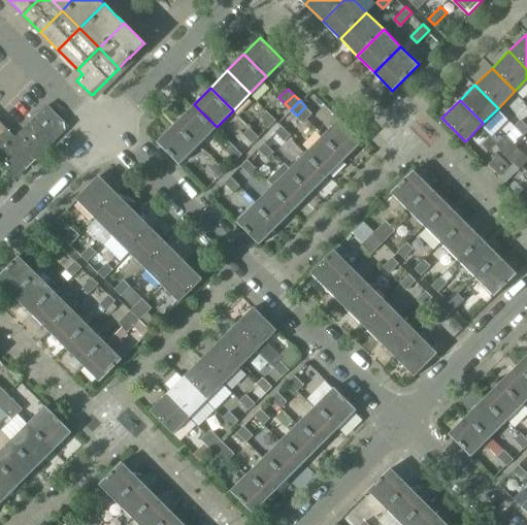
[(34,117),(33,118),(52,135),(53,135),(53,134),(64,123),(65,122),(47,103),(45,105),(46,105),(34,117)]
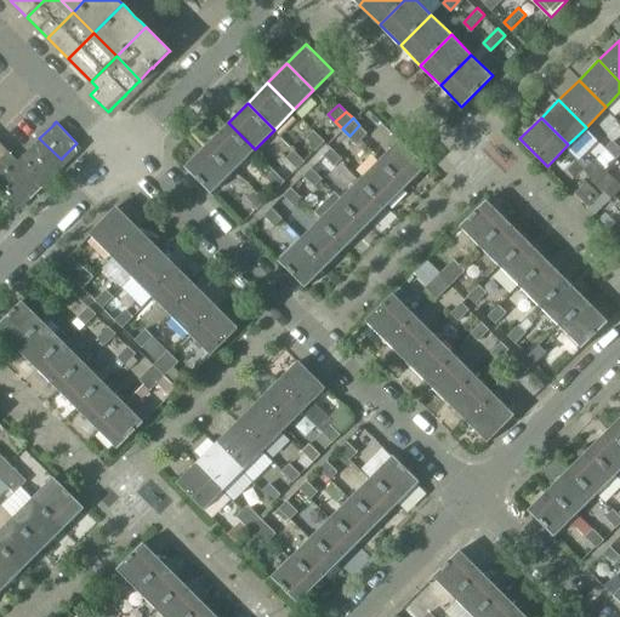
[(228,123),(208,142),(234,169),(255,149),(228,123)]
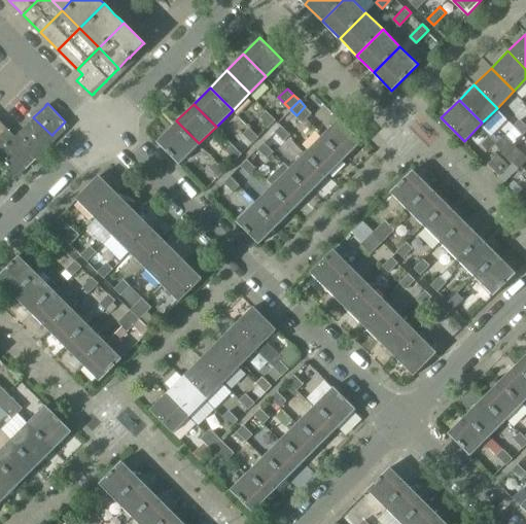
[(305,106),(296,115),(302,120),(311,112),(305,106)]
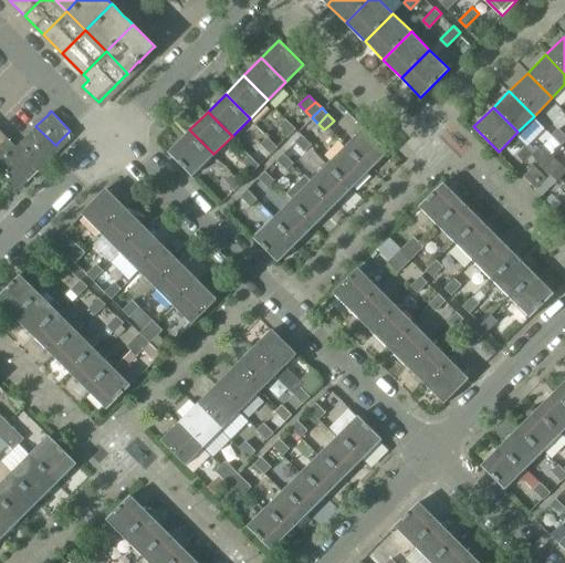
[(295,127),(285,117),(279,124),(289,134),(295,127)]
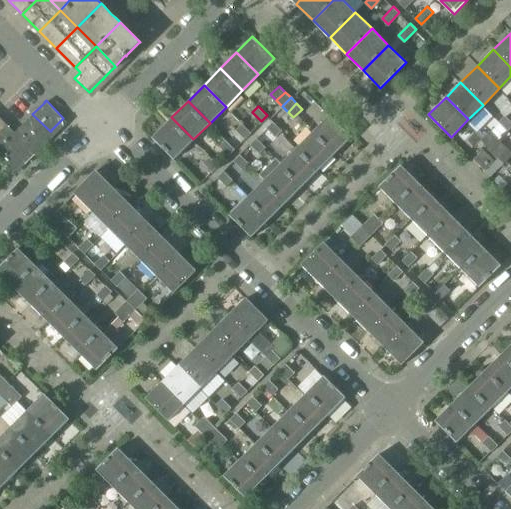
[(8,125),(0,133),(0,159),(11,170),(13,169),(12,169),(24,157),(24,158),(25,156),(36,145),(37,145),(38,143),(49,132),(50,131),(32,114),(32,115),(21,126),(20,126),(15,132),(8,125)]
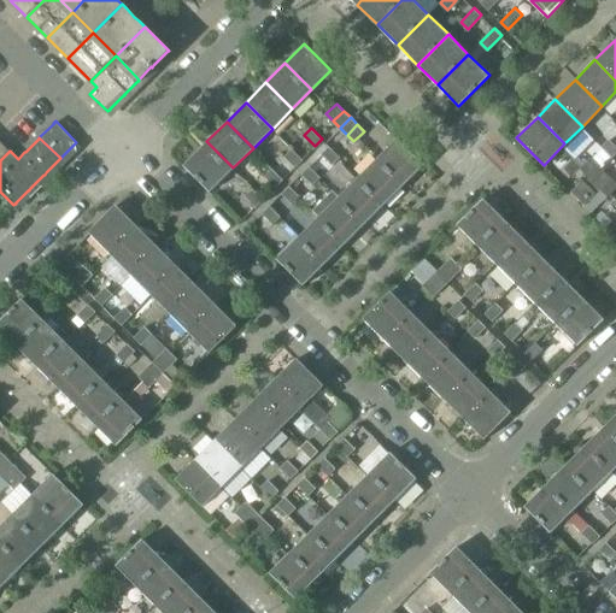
[(398,137),(379,155),(405,182),(424,164),(398,137)]
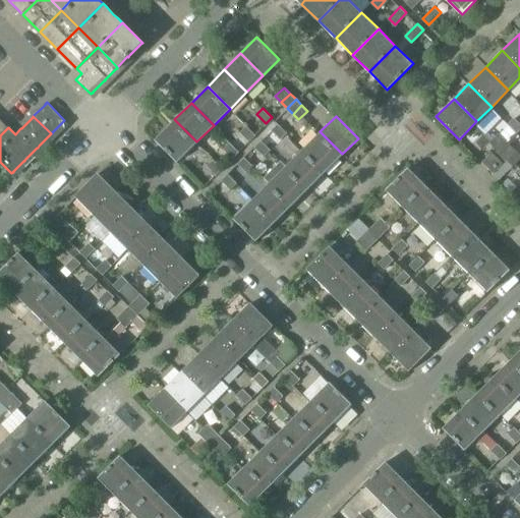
[(508,123),(517,132),(519,129),(519,122),(514,117),(508,123)]
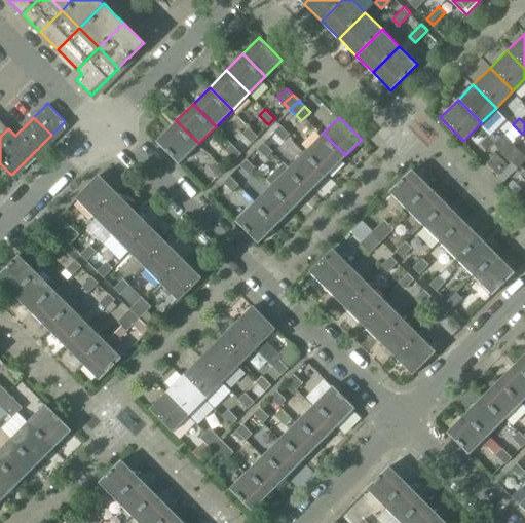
[(0,137),(8,128),(0,119),(0,137)]
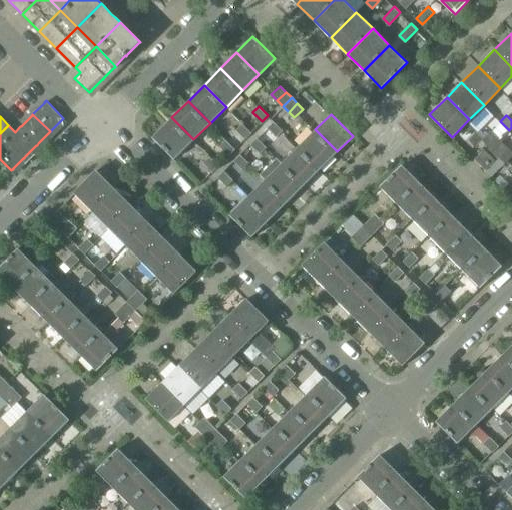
[(193,139),(171,117),(152,137),(174,159),(193,139)]
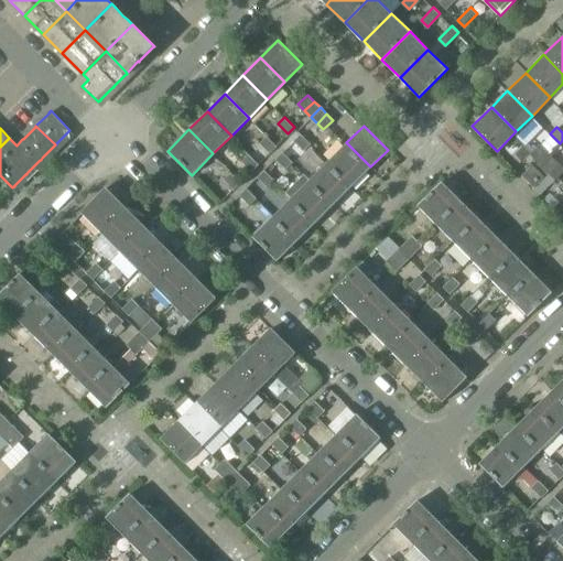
[(301,133),(294,140),(304,150),(311,143),(301,133)]
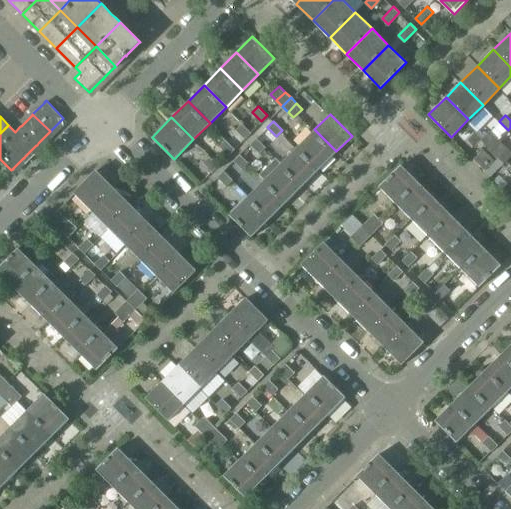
[(236,129),(245,138),(251,132),(242,123),(236,129)]
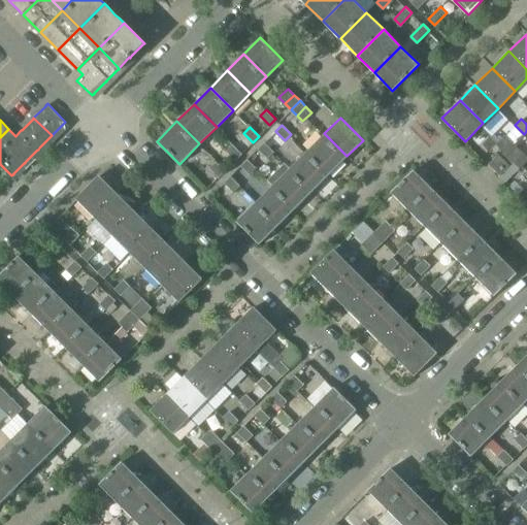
[(324,133),(306,150),(329,172),(347,156),(324,133)]
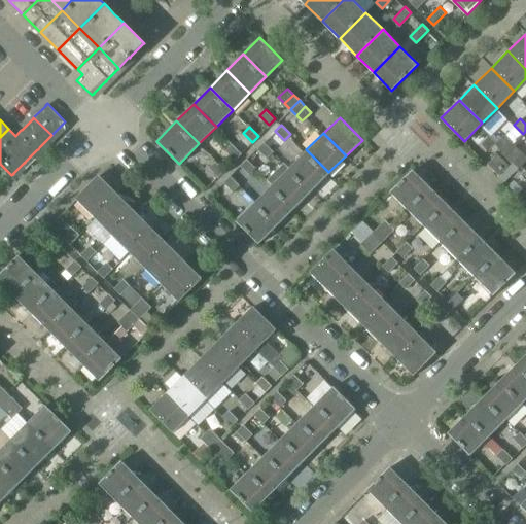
[(495,143),(501,148),(510,140),(504,134),(495,143)]
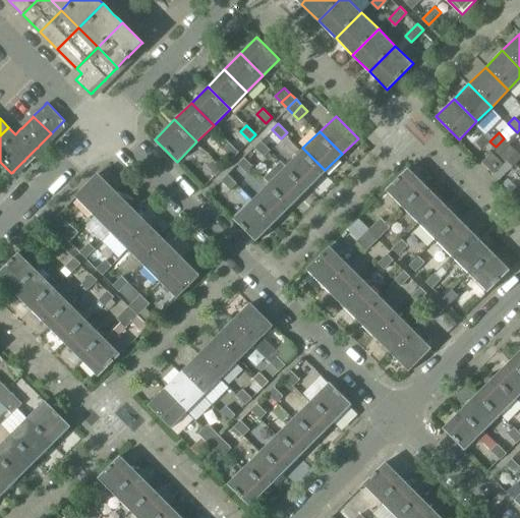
[(494,152),(498,157),(510,144),(504,138),(496,147),(497,149),(494,152)]
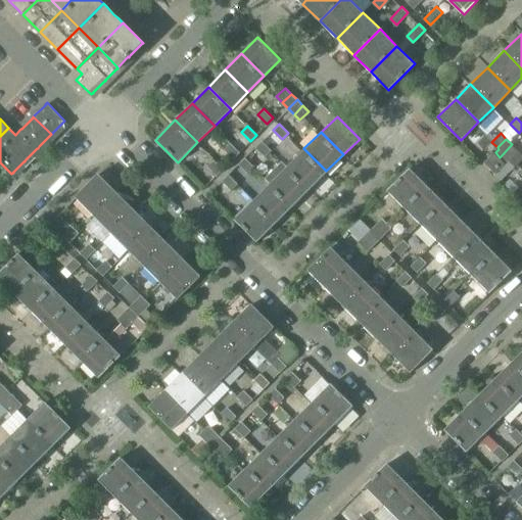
[(262,140),(255,146),(265,155),(271,149),(262,140)]
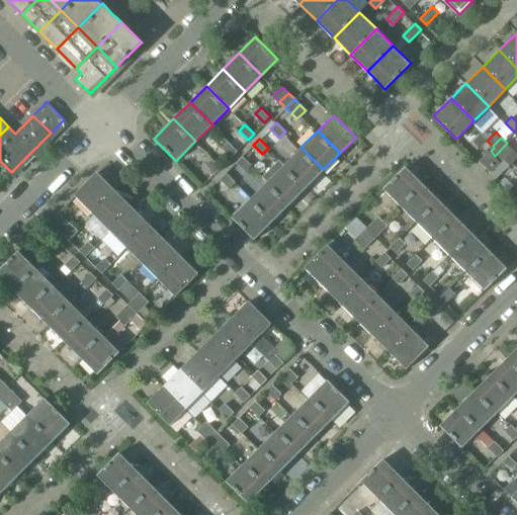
[(222,147),(231,156),(237,150),(229,141),(222,147)]
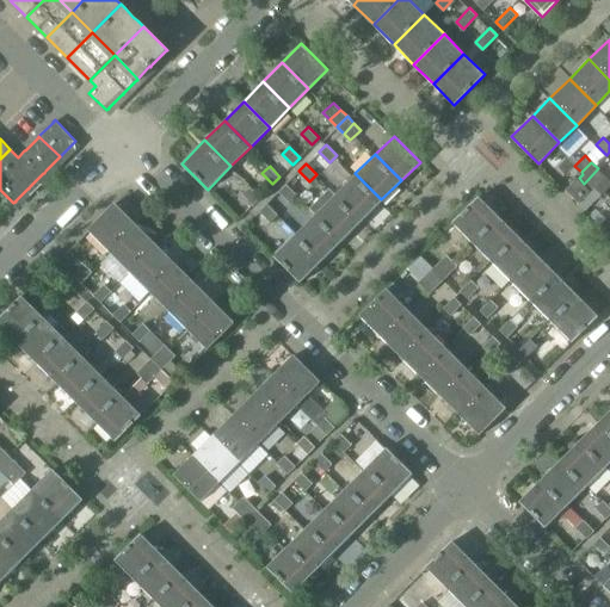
[(598,168),(584,184),(590,190),(578,202),(585,209),(597,197),(591,191),(605,175),(598,168)]
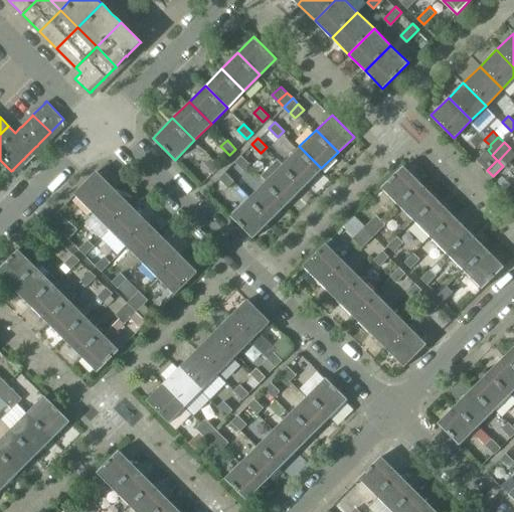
[(299,146),(283,163),(305,185),(321,168),(299,146)]
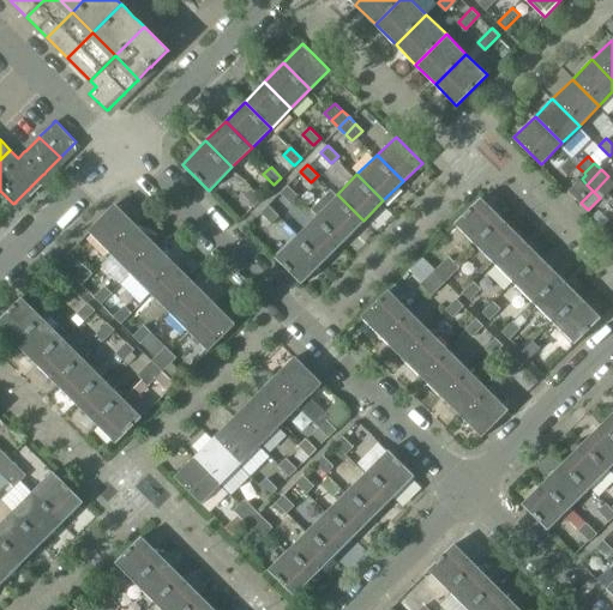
[(612,181),(608,176),(594,192),(600,198),(612,185),(612,181)]
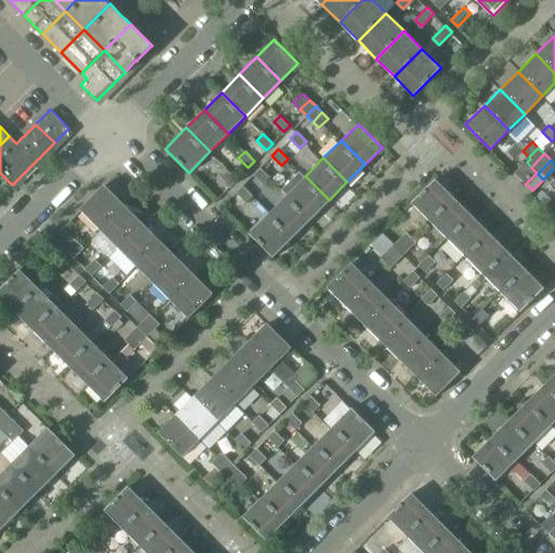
[(531,167),(527,162),(525,161),(515,172),(526,184),(537,173),(531,167)]
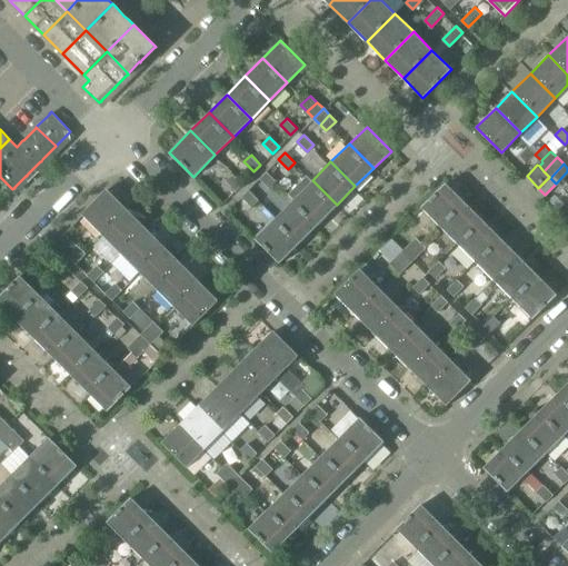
[(267,170),(260,178),(270,187),(277,180),(267,170)]
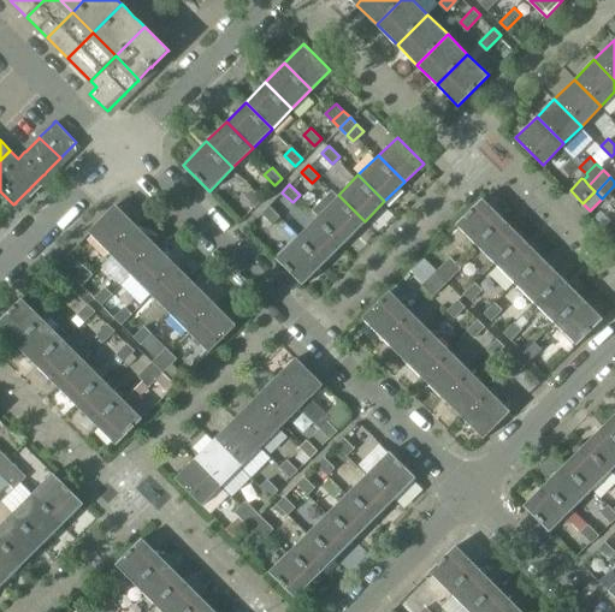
[(244,195),(255,206),(262,197),(252,186),(244,195)]
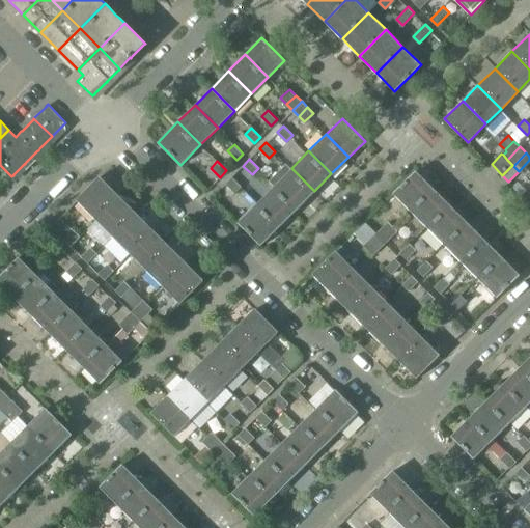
[(270,179),(274,185),(297,207),(314,191),(291,168),(286,163),(270,179)]
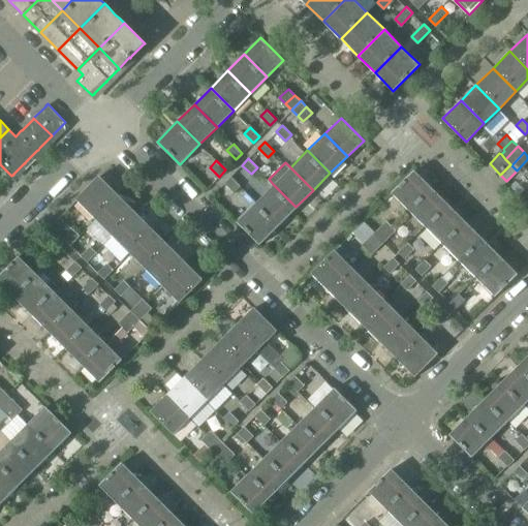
[(392,192),(408,209),(431,186),(414,169),(392,192)]
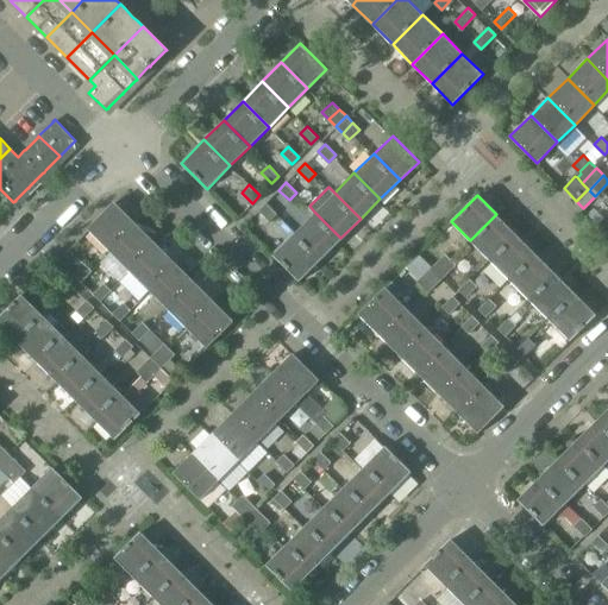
[(87,228),(111,251),(137,224),(114,201),(87,228)]
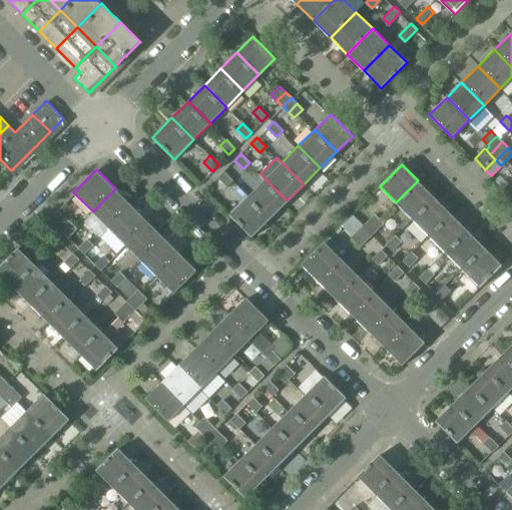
[(223,170),(217,176),(226,185),(232,179),(223,170)]
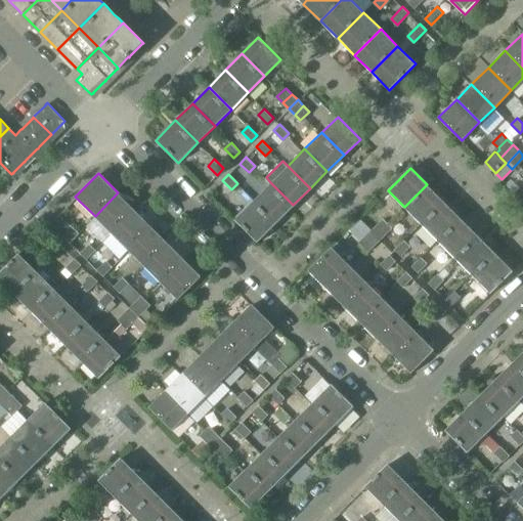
[(270,182),(254,199),(276,221),(293,205),(270,182)]
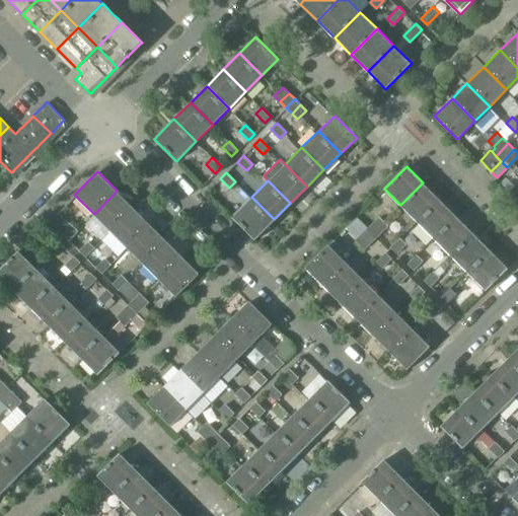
[(400,205),(417,221),(439,199),(423,182),(400,205)]
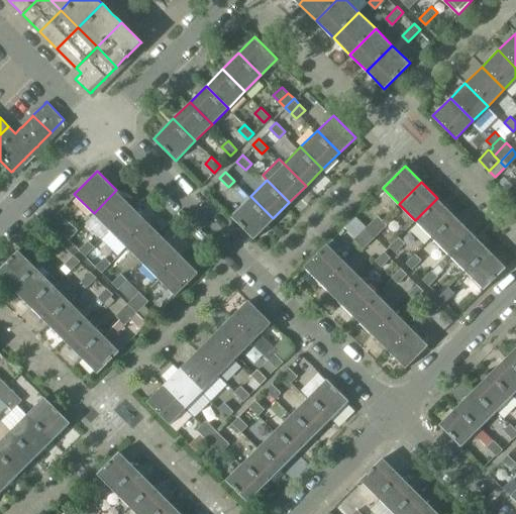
[(94,213),(110,230),(133,207),(116,190),(94,213)]
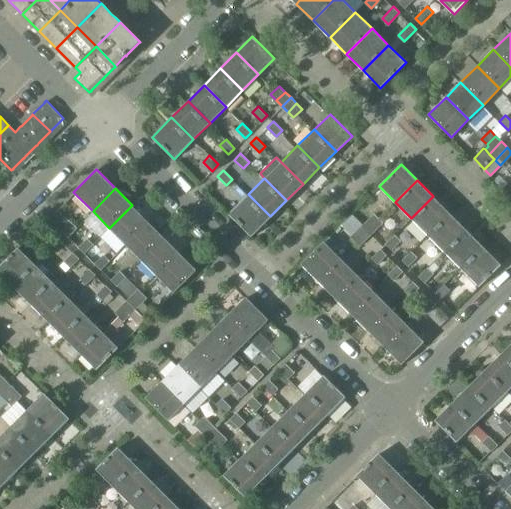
[(270,216),(248,194),(229,213),(250,235),(270,216)]
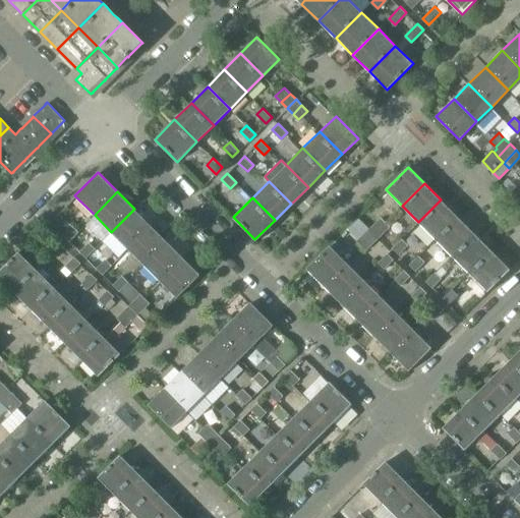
[(418,222),(435,238),(457,216),(441,199),(418,222)]
